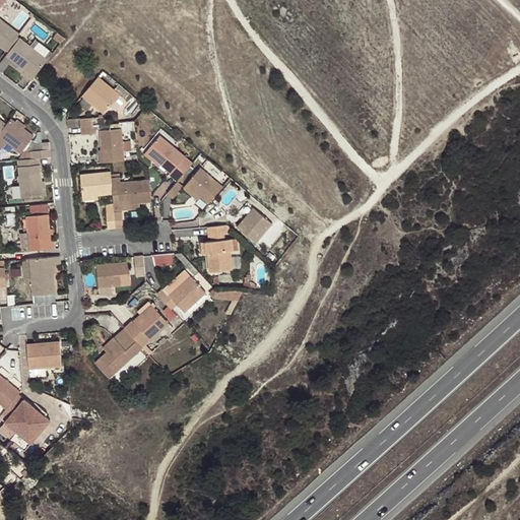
[(0,45),(6,51),(19,34),(0,18),(0,13),(1,12),(0,10),(0,45)]
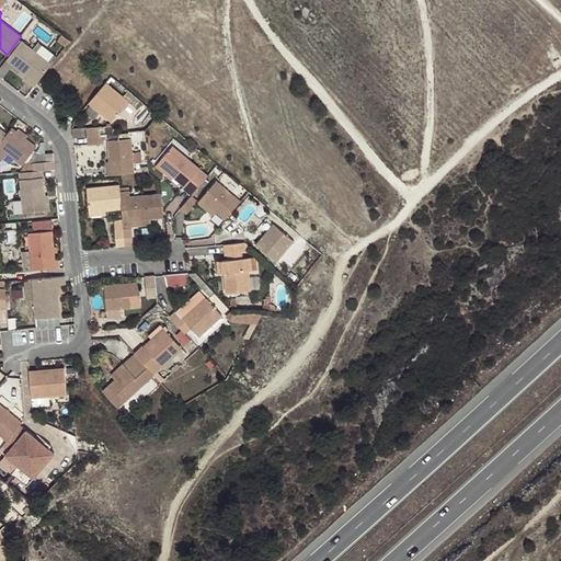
[(70,41),(63,34),(58,39),(66,46),(70,41)]
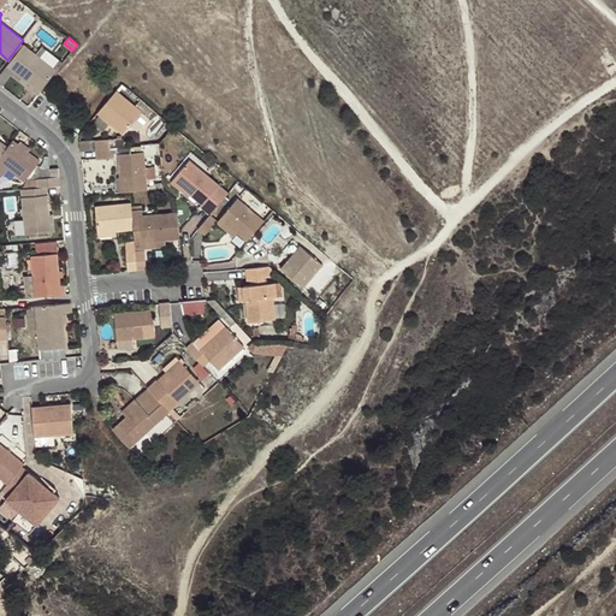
[(30,89),(39,95),(57,70),(23,45),(7,66),(22,77),(33,86),(30,89)]
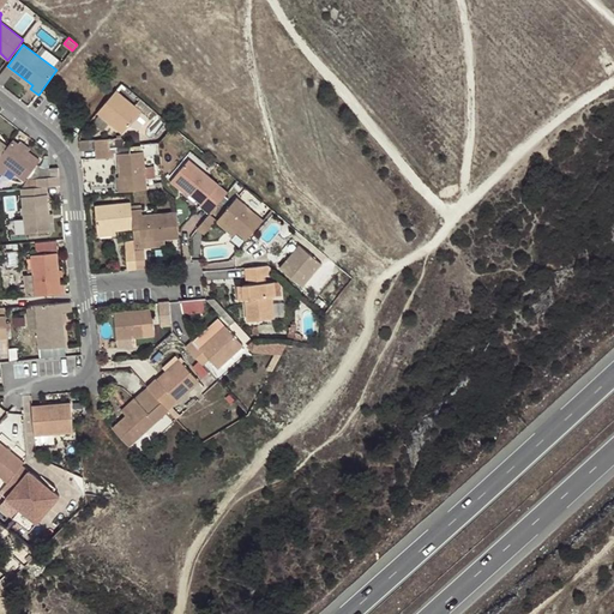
[(46,44),(41,50),(55,65),(61,59),(46,44)]
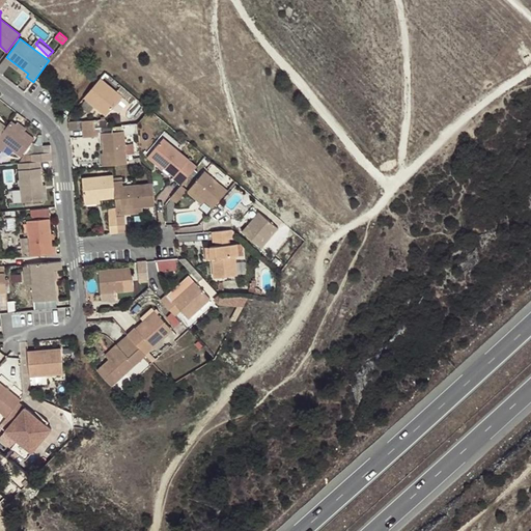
[(17,70),(26,77),(28,74),(19,66),(17,70)]
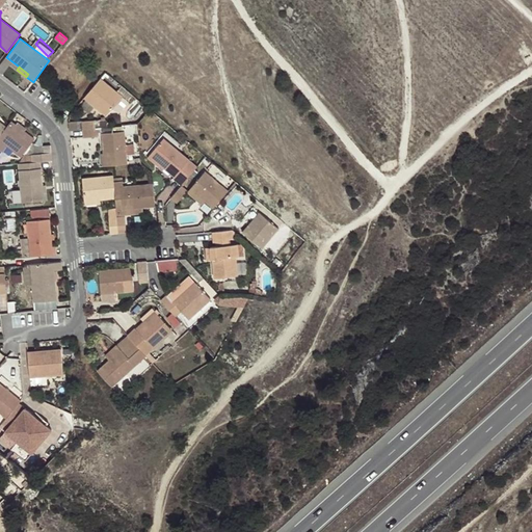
[(101,78),(84,99),(97,108),(99,106),(108,114),(123,97),(101,78)]
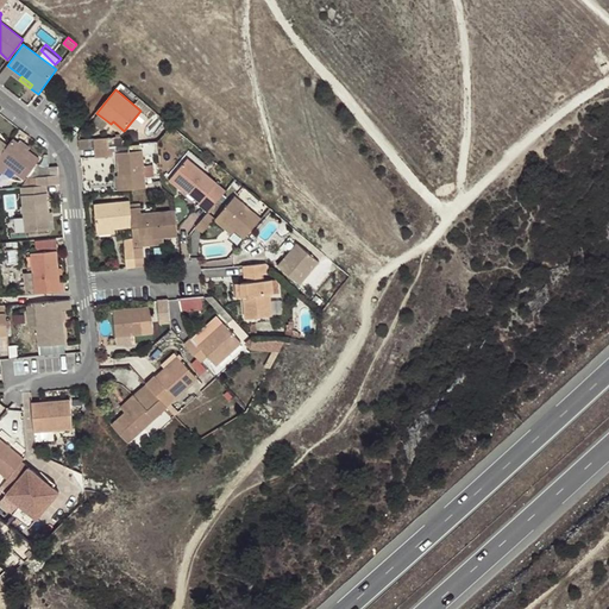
[(113,121),(111,124),(123,133),(124,131),(113,121)]
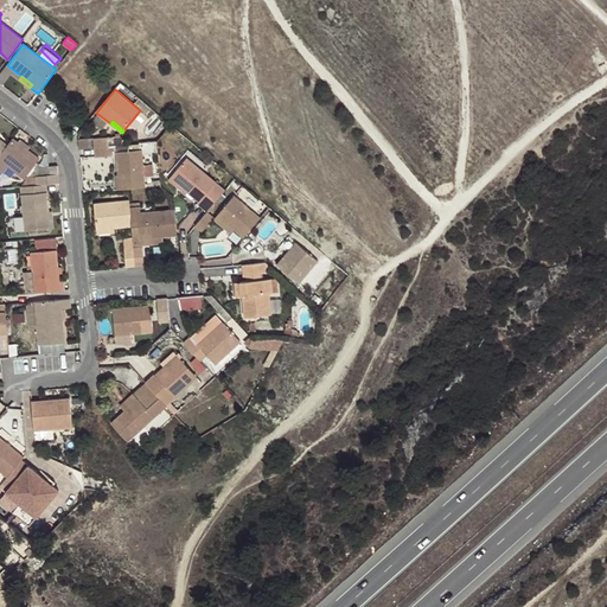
[(95,139),(95,147),(113,145),(115,145),(120,145),(120,136),(95,139)]
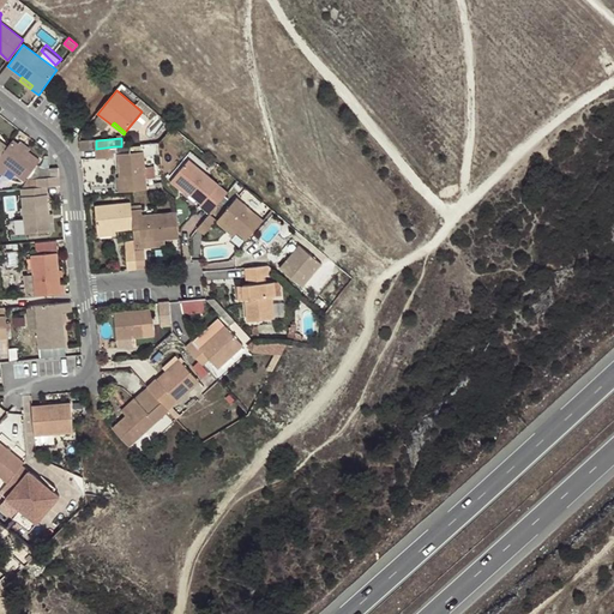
[(20,146),(12,140),(7,148),(0,155),(0,162),(6,167),(24,181),(40,162),(26,151),(20,146)]
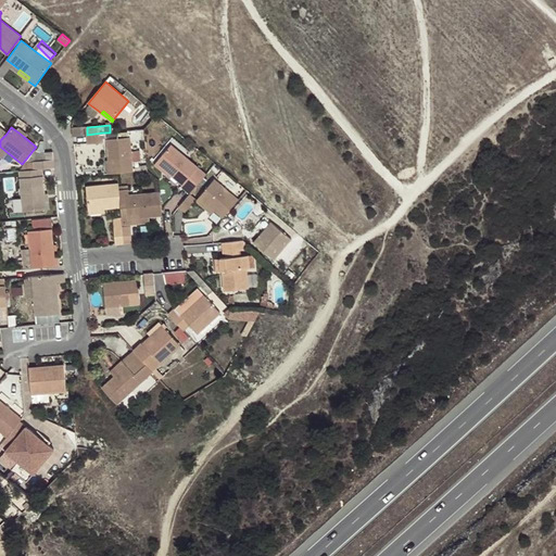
[(103,133),(87,135),(88,144),(104,142),(103,133)]
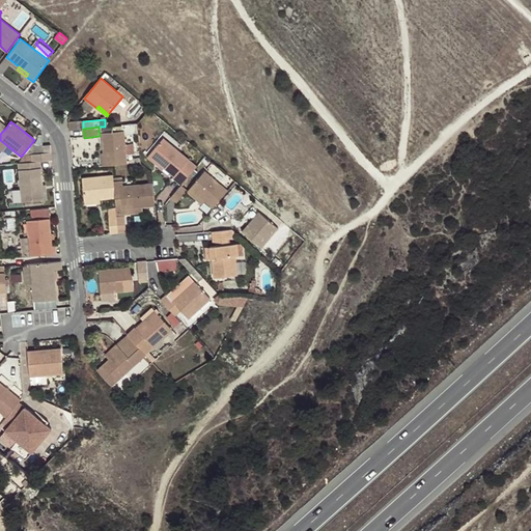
[(102,133),(105,166),(128,164),(126,131),(124,131),(102,133)]
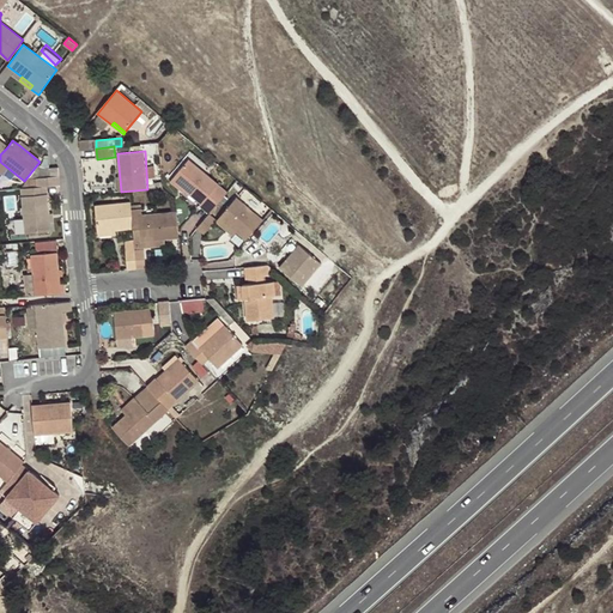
[(210,214),(228,193),(219,184),(189,158),(173,178),(186,190),(201,204),(200,206),(210,214)]
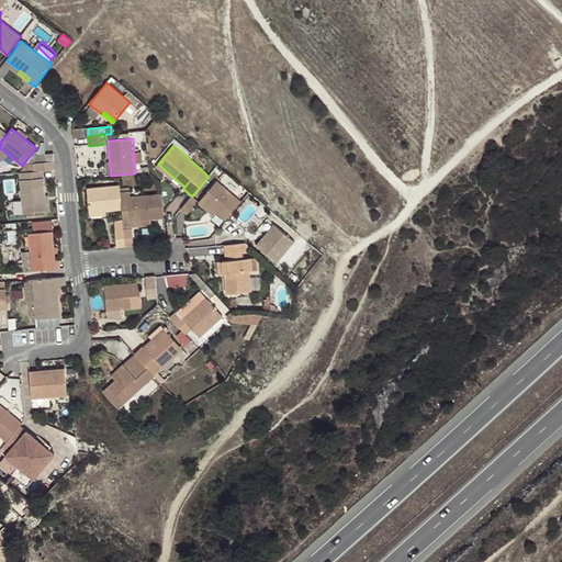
[(43,163),(43,154),(37,155),(34,163),(43,163)]
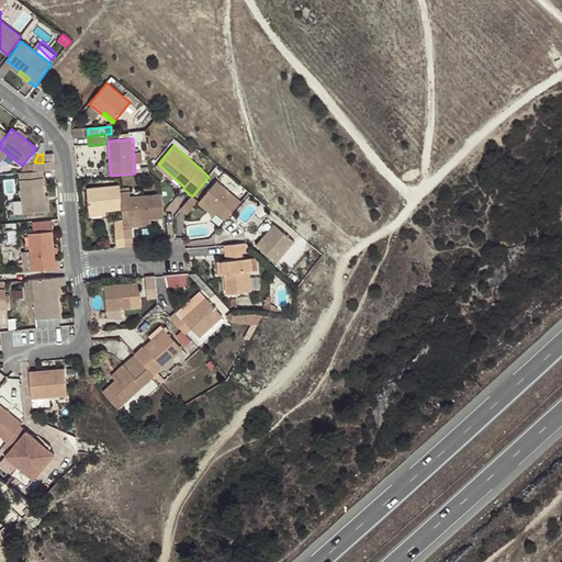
[(43,170),(54,169),(53,154),(45,154),(43,154),(43,163),(34,163),(34,171),(38,171),(43,170)]
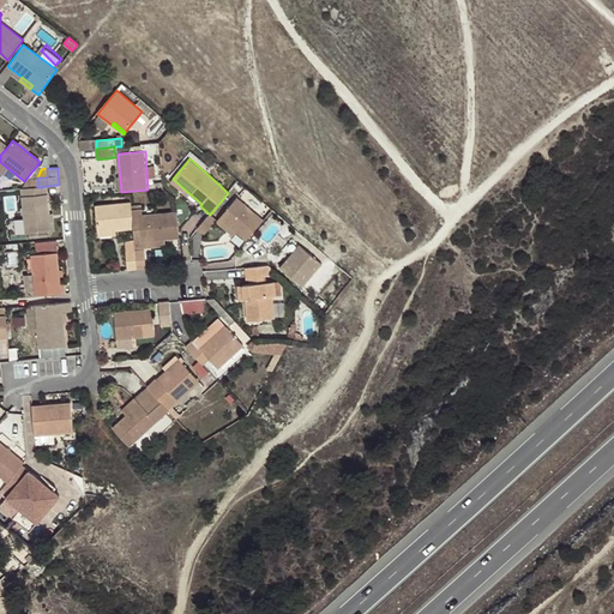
[(186,191),(173,179),(170,182),(184,194),(186,191)]
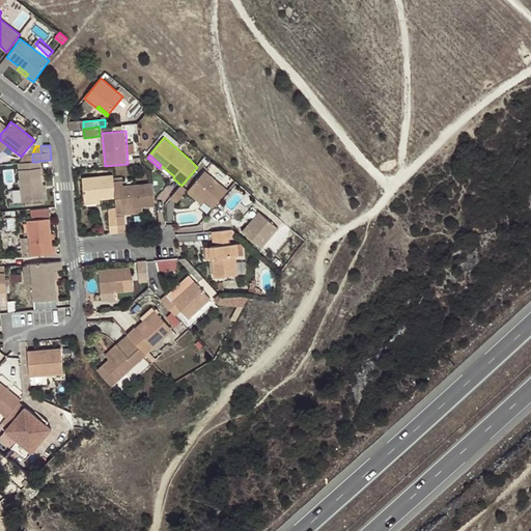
[(32,162),(19,163),(22,202),(44,201),(43,185),(40,168),(36,168),(36,162),(32,162)]
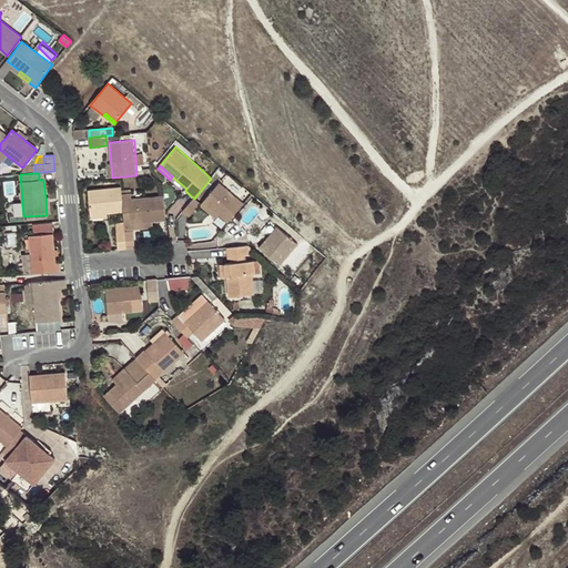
[(220,215),(227,222),(243,204),(220,183),(204,201),(220,215)]
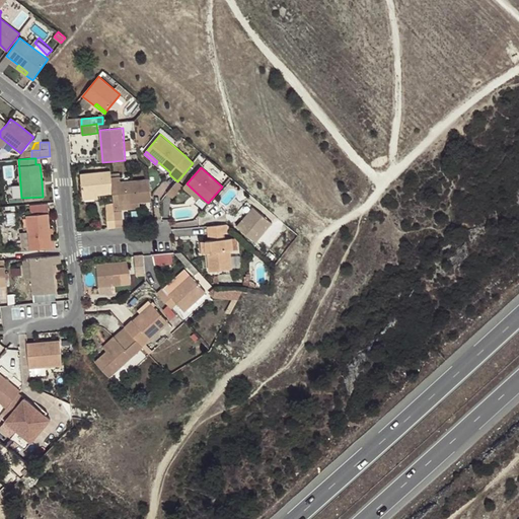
[(112,174),(112,171),(80,173),(82,196),(98,195),(113,194),(112,177),(112,174)]
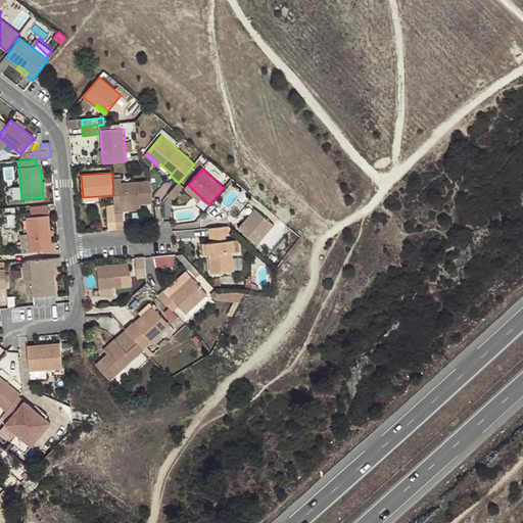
[(153,203),(151,181),(122,184),(122,179),(112,179),(113,195),(115,205),(115,206),(141,204),(153,203)]
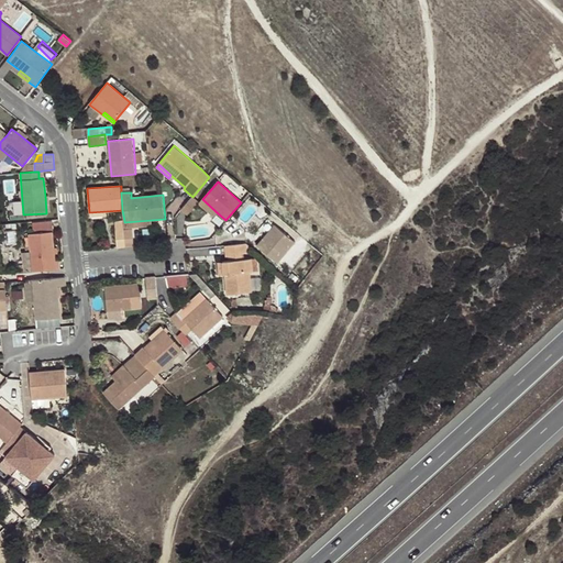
[(192,197),(181,209),(188,214),(199,202),(192,197)]
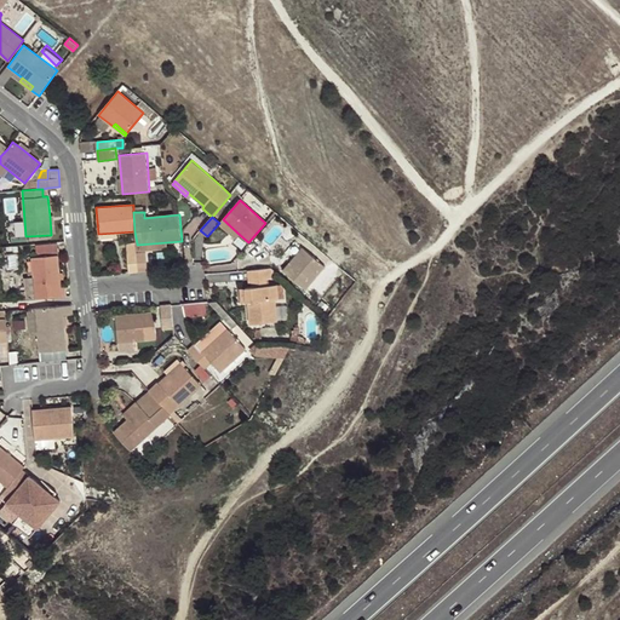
[(240,235),(223,219),(219,225),(235,241),(240,235)]
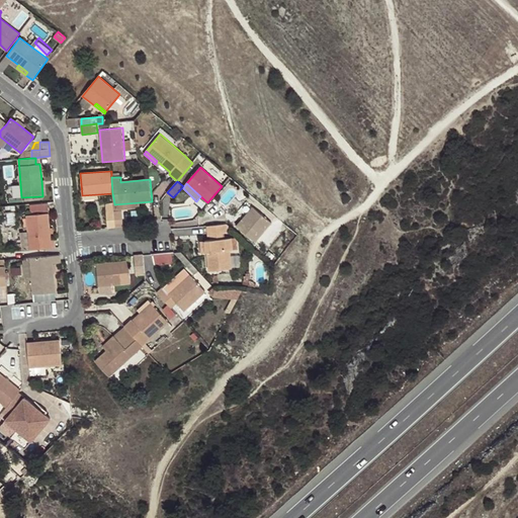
[(140,202),(114,204),(114,210),(141,208),(140,202)]
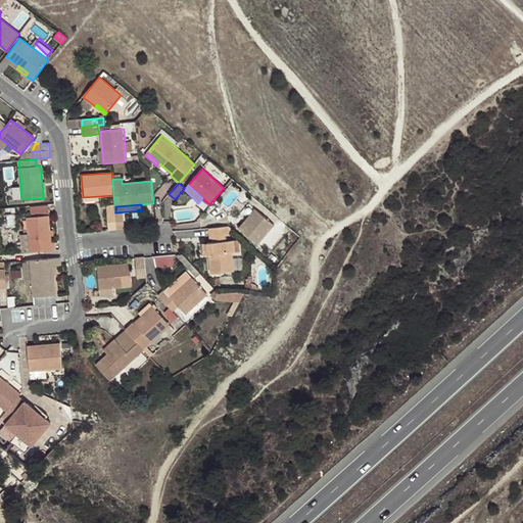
[(251,219),(257,211),(255,209),(248,218),(251,219)]
